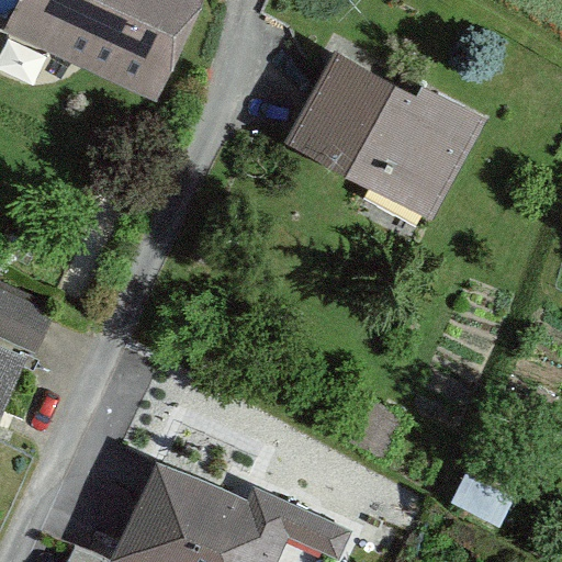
[(202,0),(19,0),(4,31),(155,101),(169,70),(181,45),(202,0)]
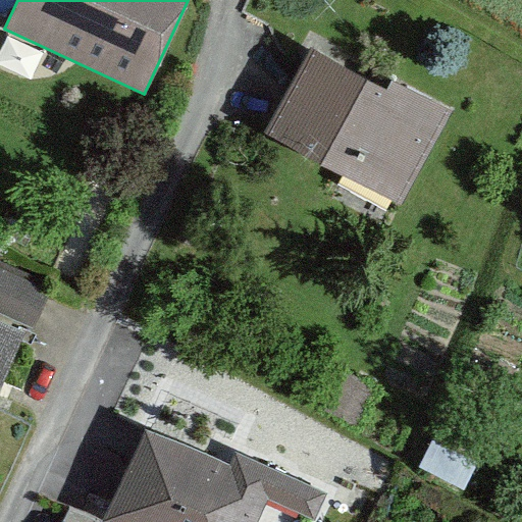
[(387,91),(314,51),(270,135),(398,203),(447,111),(393,83),(387,91)]
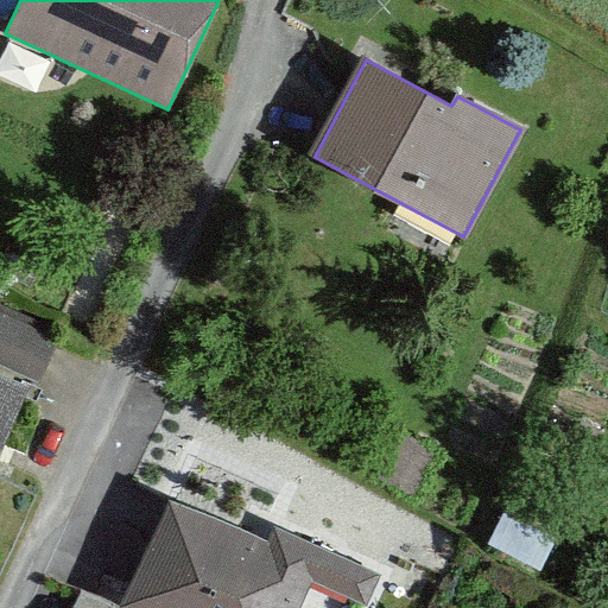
[(49,359),(62,328),(0,301),(0,363),(39,380),(49,359)]
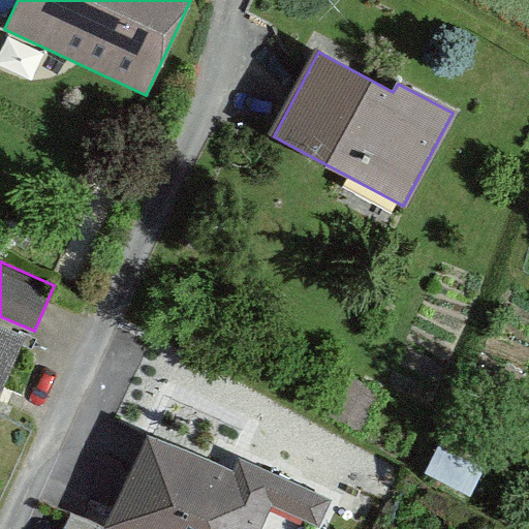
[(0,396),(26,338),(0,325),(0,396)]
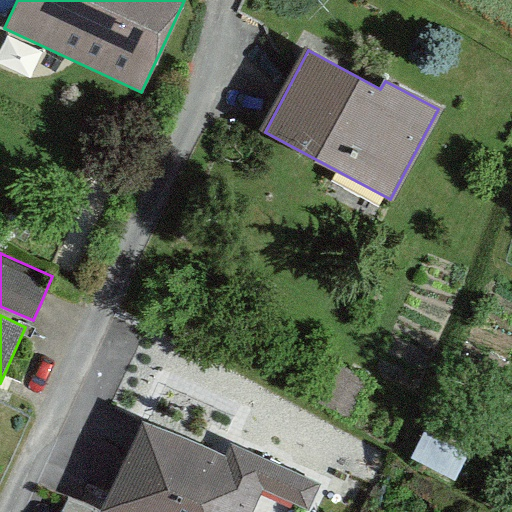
[(225,459),(143,421),(99,511),(255,511),(265,492),(307,511),(308,511),(322,485),(232,443),(225,459)]
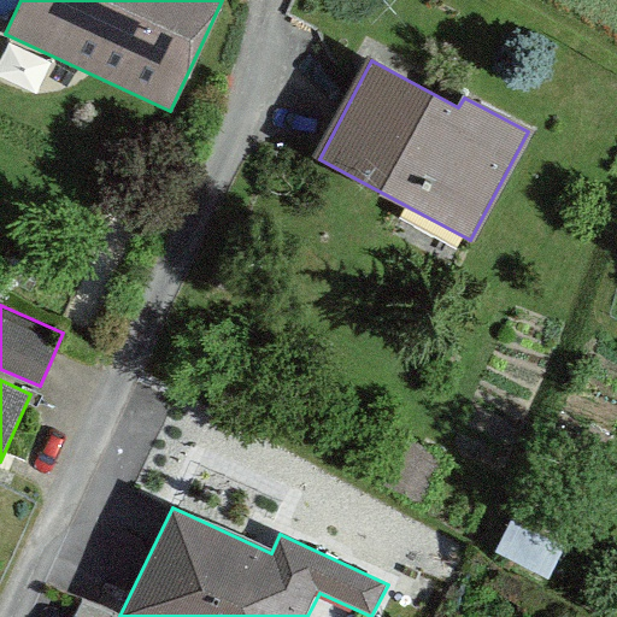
[(566,546),(515,519),(497,553),(548,581),(566,546)]
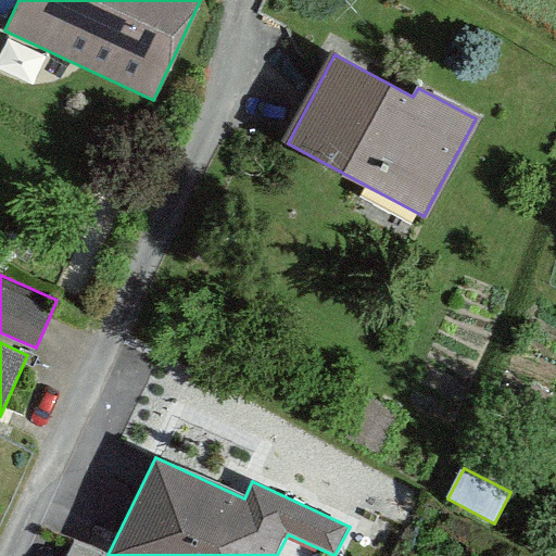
[(106,555),(75,542),(68,555),(106,555)]
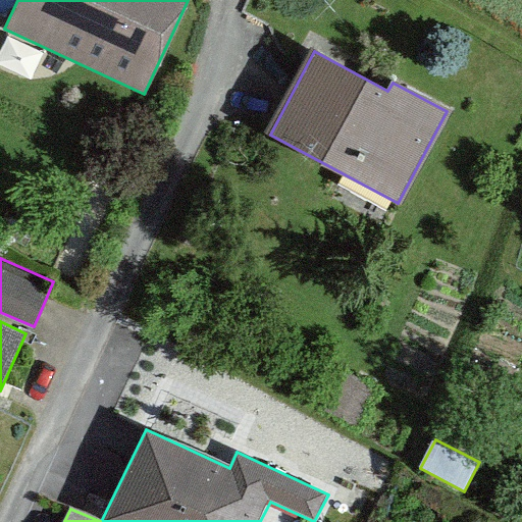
All buildings are outlined.
